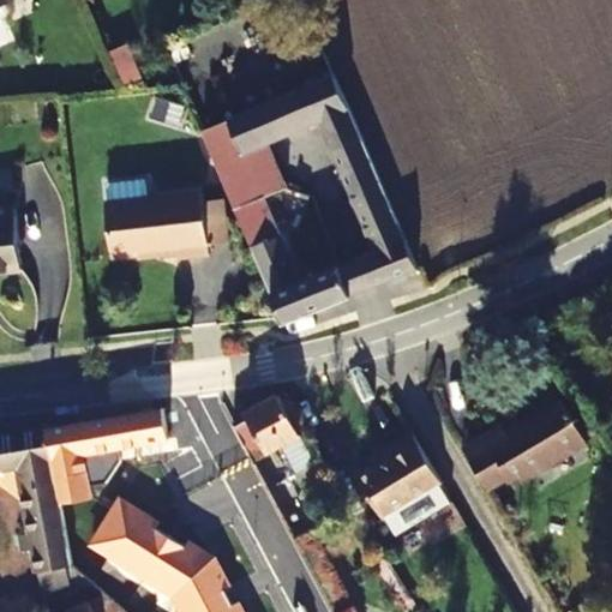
[(125,54),(108,60),(121,91),(138,85),(125,54)]
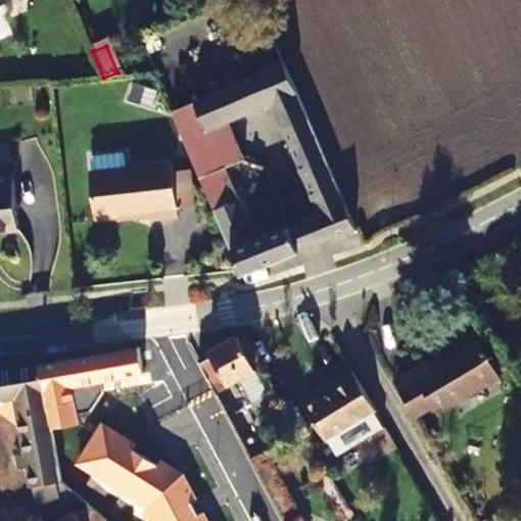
[(282,65),(170,113),(240,277),(352,230),(282,65)]
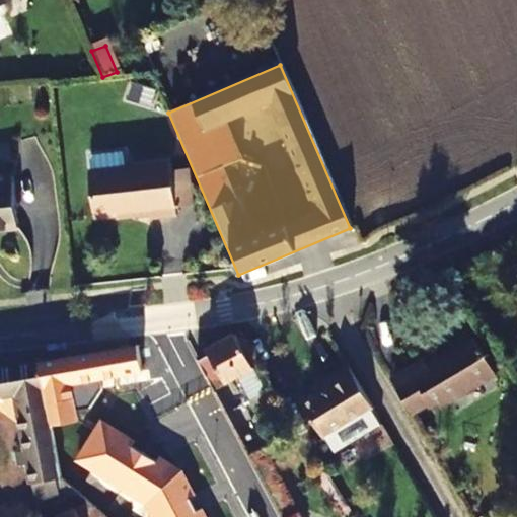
[(175,217),(168,164),(87,174),(92,218),(148,212),(149,220),(175,217)]
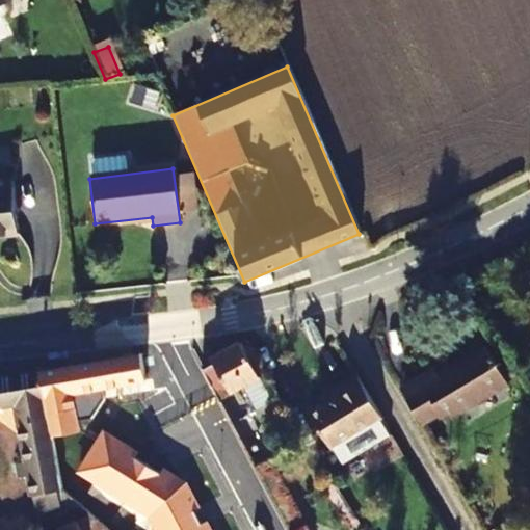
[(0,237),(16,236),(10,188),(0,189),(0,237)]
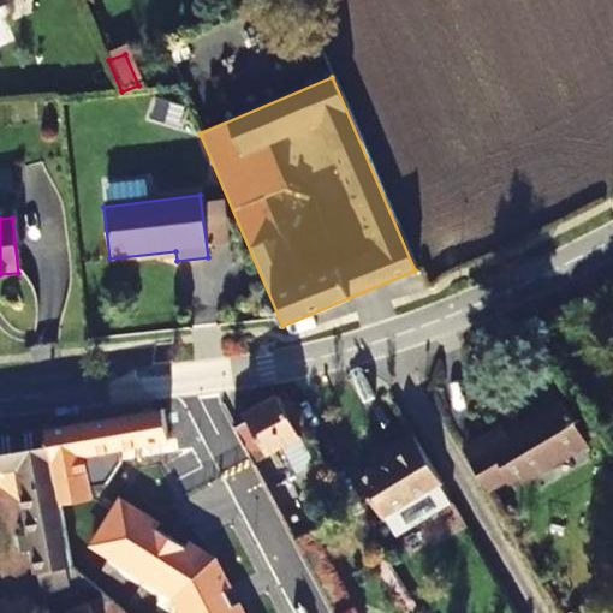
[(284,447),(299,438),(278,398),(243,416),(245,422),(234,428),(253,463),(284,447)]
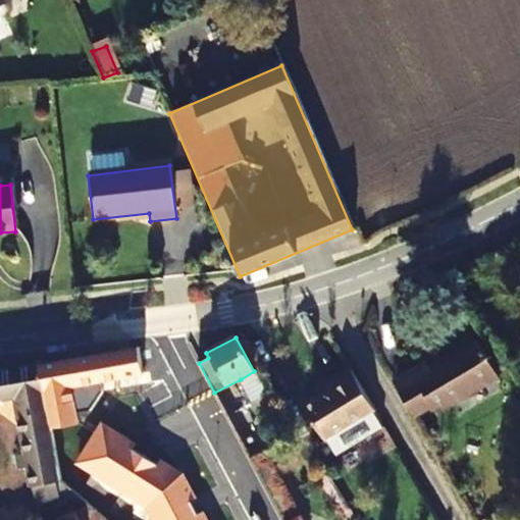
[(475,343),(429,370),(427,368),(395,386),(412,417),(434,405),(438,412),(497,378),(475,343)]
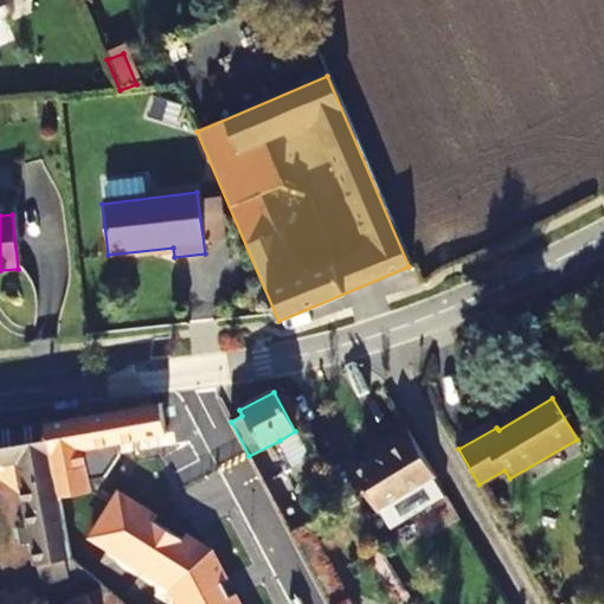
[(55,499),(90,493),(81,450),(161,436),(156,405),(42,424),(45,441),(55,499)]
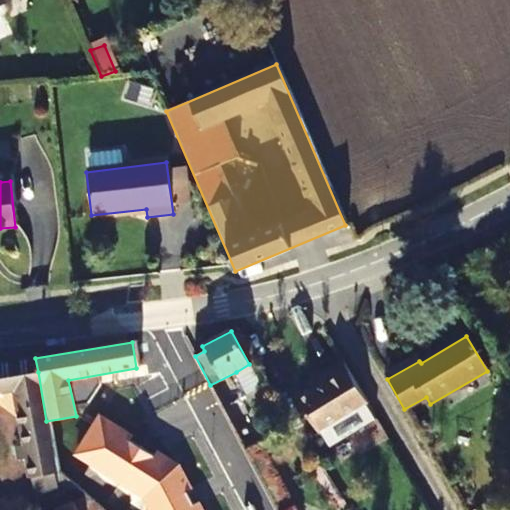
[(384,374),(387,379),(419,361),(415,355),(384,374)]
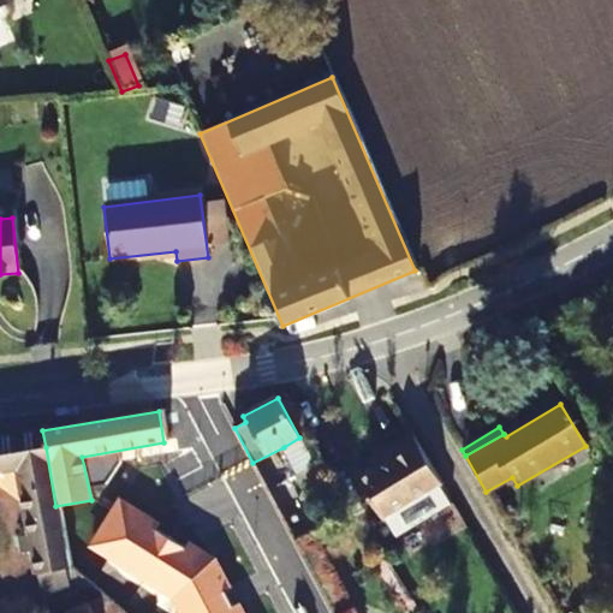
[(0,469),(17,466),(28,536),(18,537),(21,553),(31,552),(39,596),(90,588),(69,570),(55,506),(46,447),(42,430),(0,438),(0,469)]
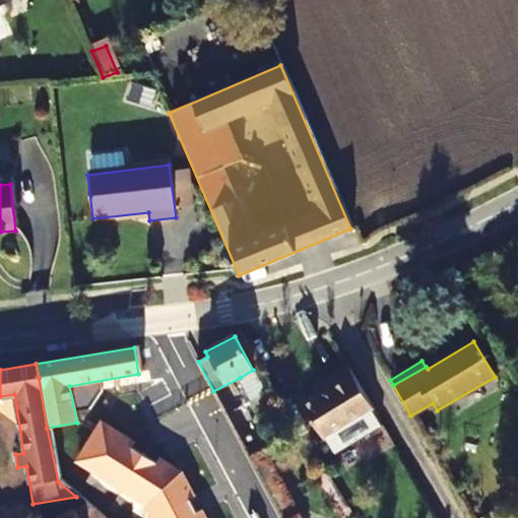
[(266,394),(253,370),(240,378),(252,401),(266,394)]
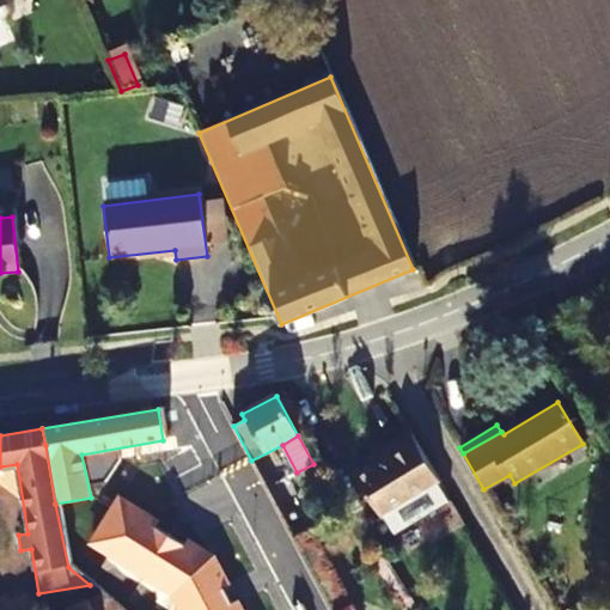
[(382,518),(435,489),(439,487),(408,435),(379,452),(383,458),(353,477),(379,520),(382,518)]
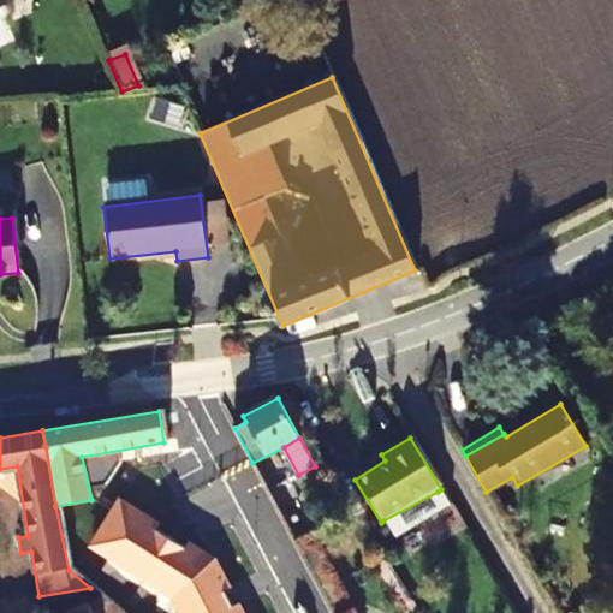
[(328,492),(320,475),(310,480),(317,497),(328,492)]
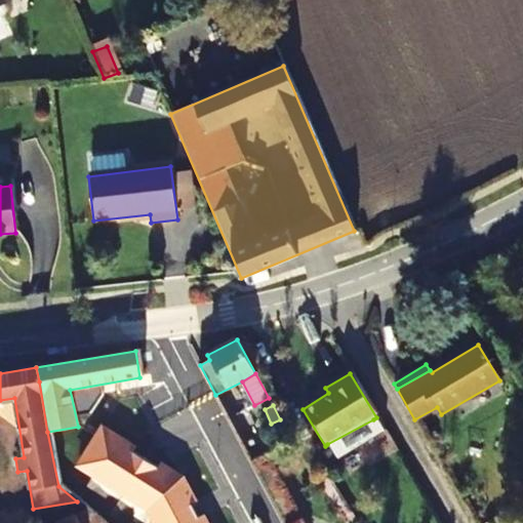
[(383,434),(373,419),(327,444),(336,459),(383,434)]
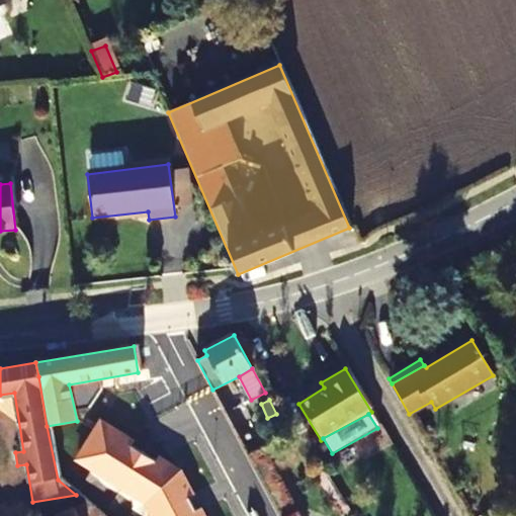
[(132,441),(100,421),(76,459),(145,504),(151,515),(202,515),(198,508),(194,510),(187,497),(192,495),(179,470),(157,456),(155,460),(130,445),(132,441)]
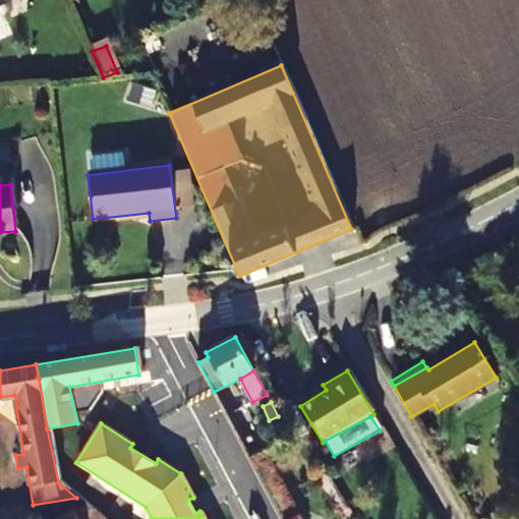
[(249,459),(280,518),(298,518),(265,452),(249,459)]
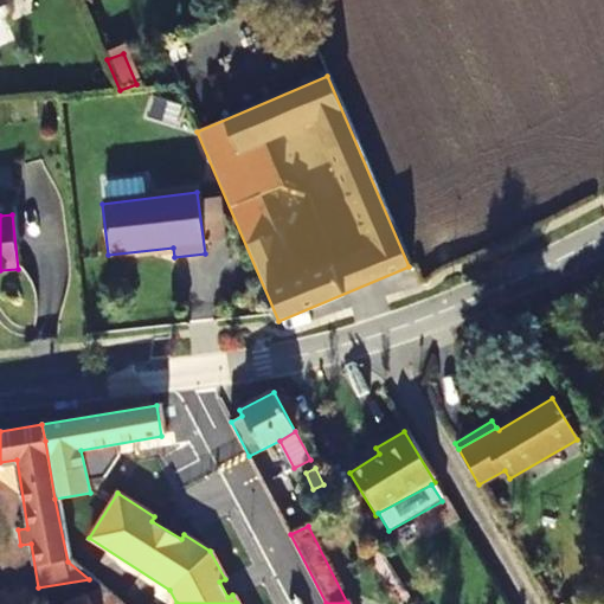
[(410,603),(377,553),(367,559),(396,603),(410,603)]
